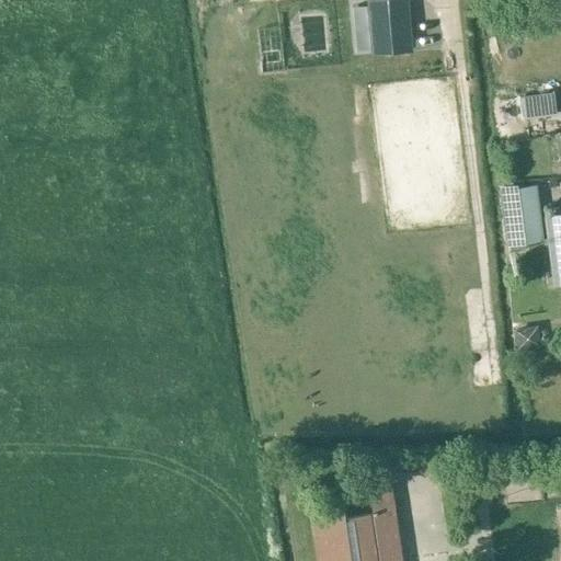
[(405,0),(367,0),(371,53),(411,49),(405,0)]
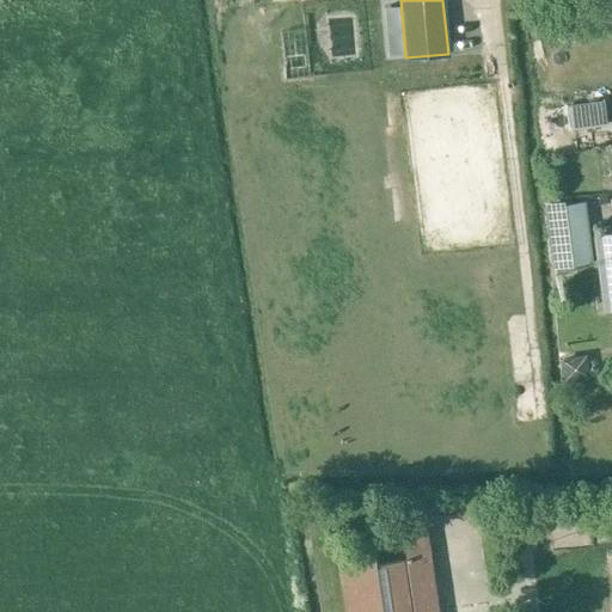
[(463,204),(481,204),(476,103),(458,104),(463,204)]
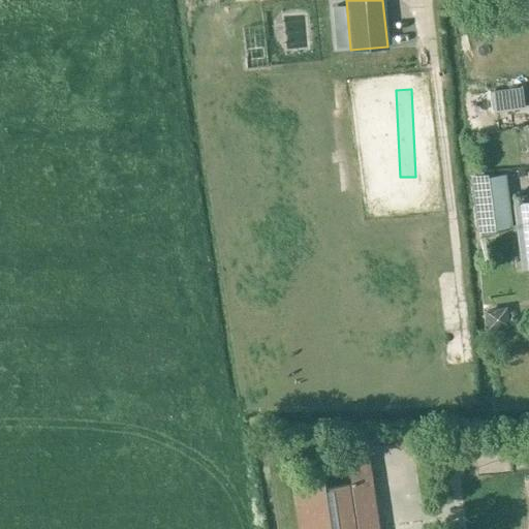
[(511,227),(504,175),(471,180),(478,231),(511,227)]
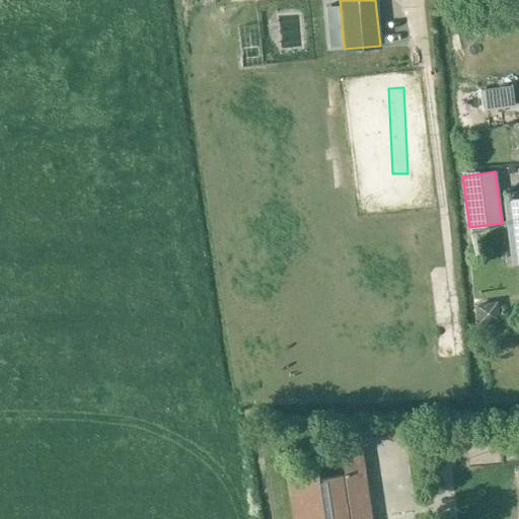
[(518,197),(503,199),(511,263),(518,261),(518,197)]
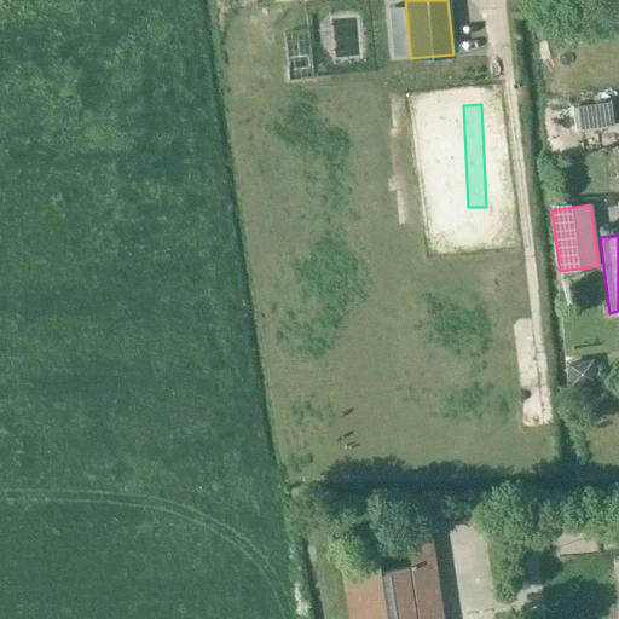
[(493,521),(493,509),(415,513),(415,525),(493,521)]
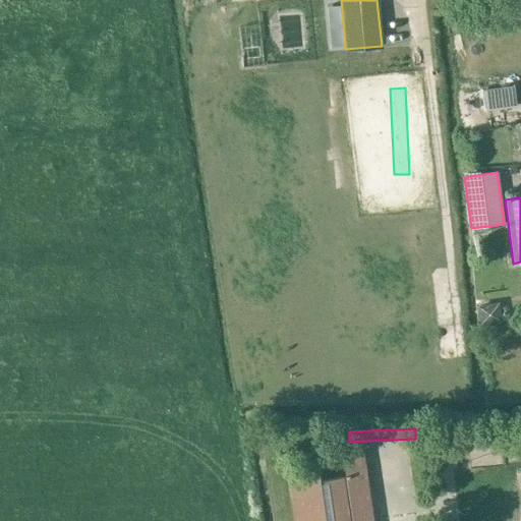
[(372,520),(365,470),(362,447),(342,450),(345,476),(320,480),(319,472),(287,477),(293,520),(372,520)]
